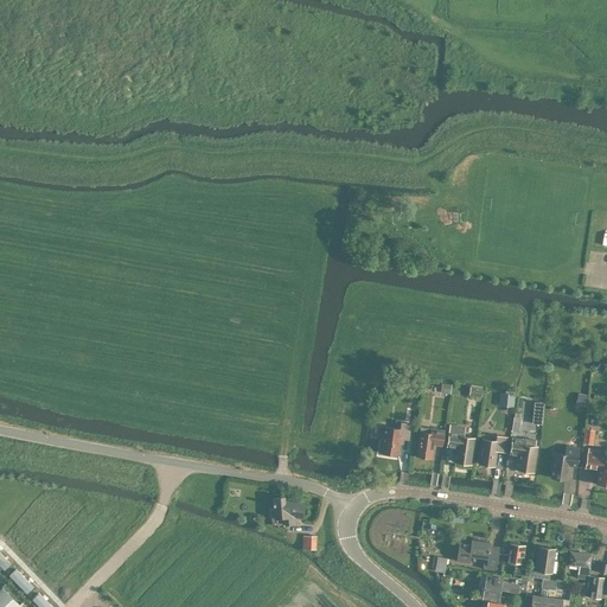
[(440,393),(449,393),(451,384),(441,383),(440,393)]
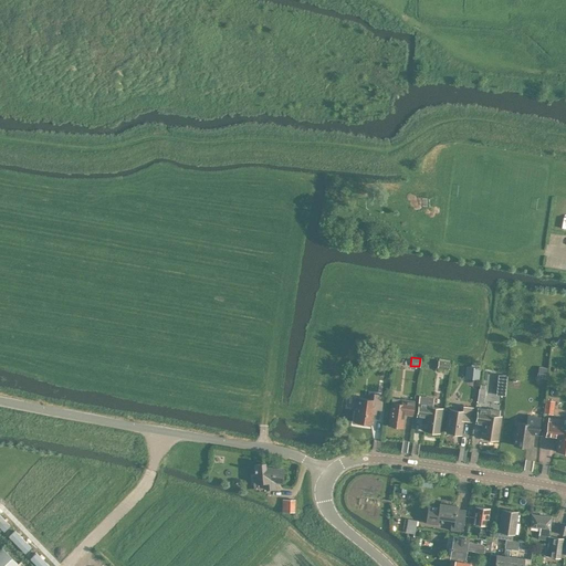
[(437,367),(449,368),(449,362),(438,359),(437,367)]
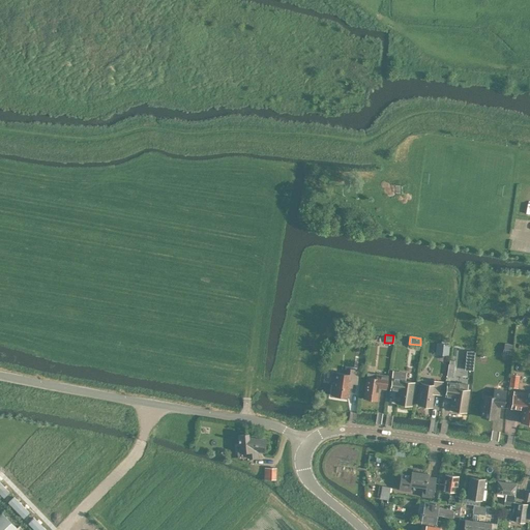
[(435,353),(448,354),(449,344),(436,342),(435,353)]
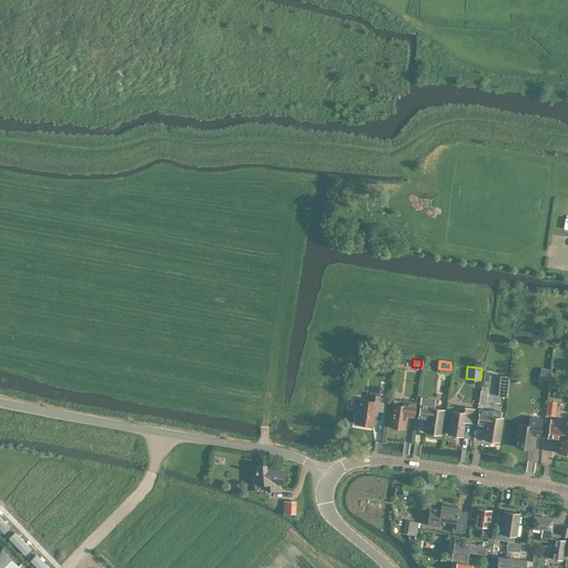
[(539,378),(548,379),(549,371),(540,369),(539,378)]
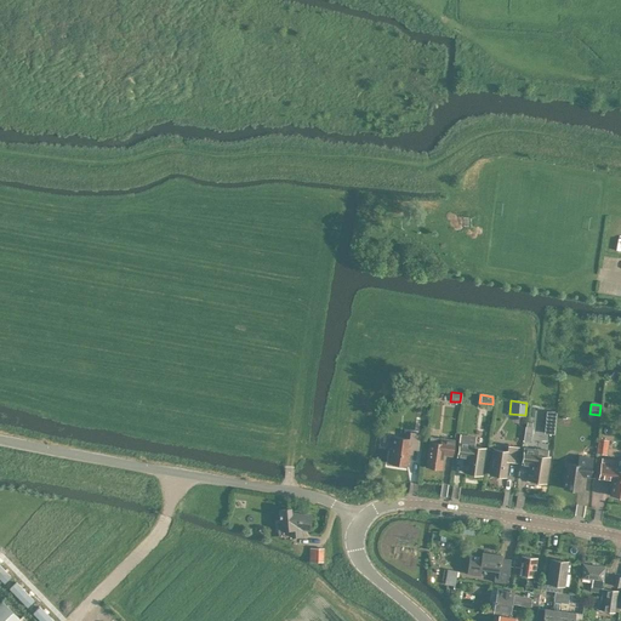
[(396,463),(398,466),(402,466),(404,465),(406,465),(409,448),(417,449),(420,433),(406,431),(405,437),(393,436),(388,462),(396,463)]
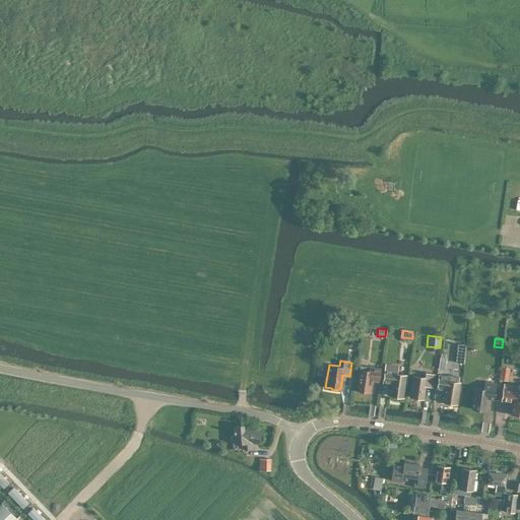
[(390,383),(388,395),(403,397),(406,375),(396,373),(397,367),(385,365),(383,382),(390,383)]
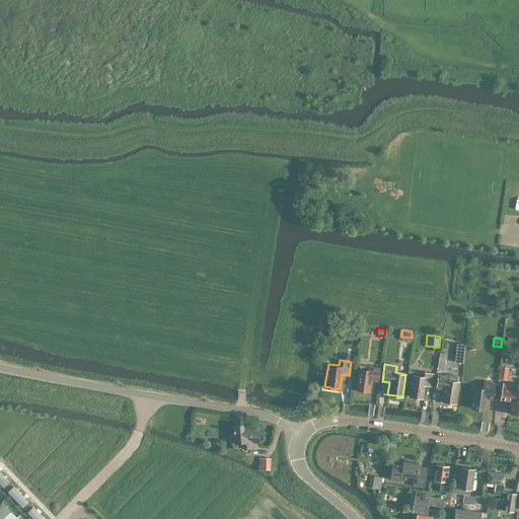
[(355,389),(369,391),(371,379),(377,380),(379,367),(368,365),(368,369),(358,368),(355,389)]
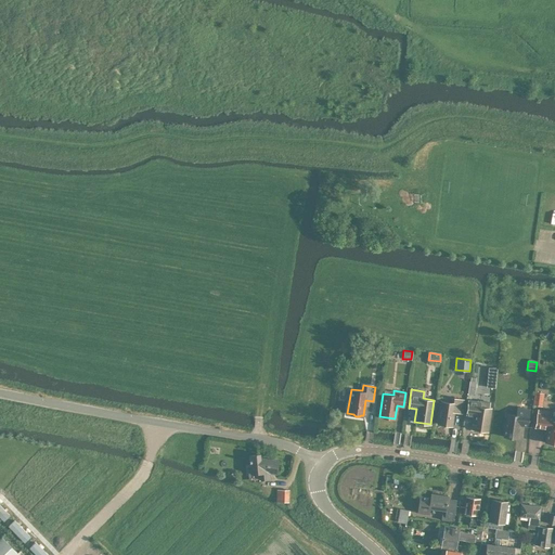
[(532,403),(542,404),(543,391),(534,390),(532,403)]
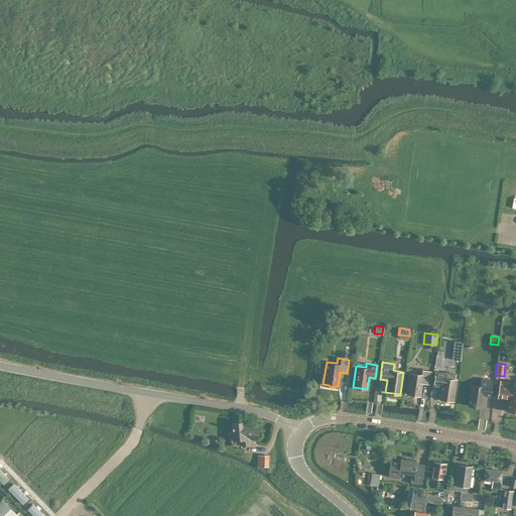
[(406,393),(420,395),(422,382),(428,383),(430,371),(419,370),(419,374),(409,372),(406,393)]
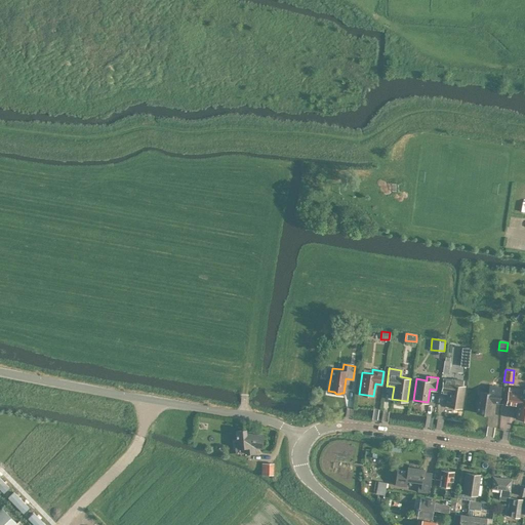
[(446,405),(447,405),(448,407),(452,408),(454,406),(460,407),(465,386),(462,386),(462,379),(453,378),(453,379),(443,378),(441,392),(447,393),(446,405)]
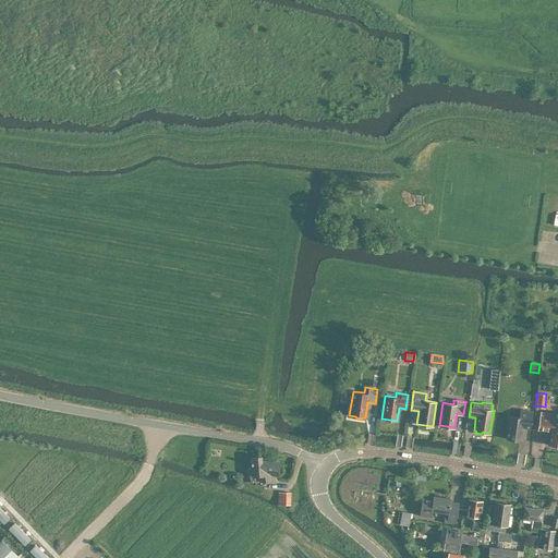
[(506,438),(520,440),(522,427),(530,428),(532,411),(520,409),(519,416),(509,415),(506,438)]
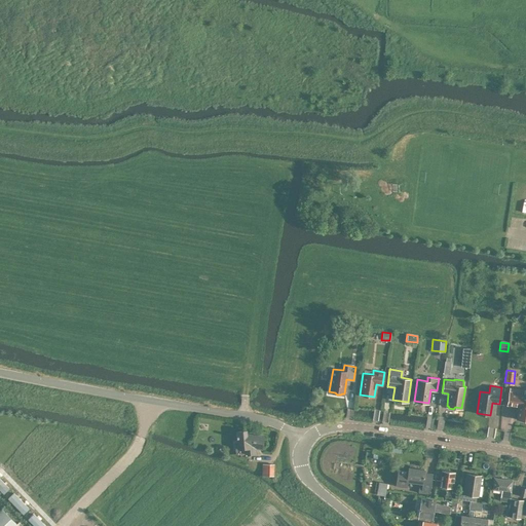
[(518,407),(516,419),(525,419),(525,398),(523,398),(524,393),(525,388),(510,386),(506,405),(518,407)]
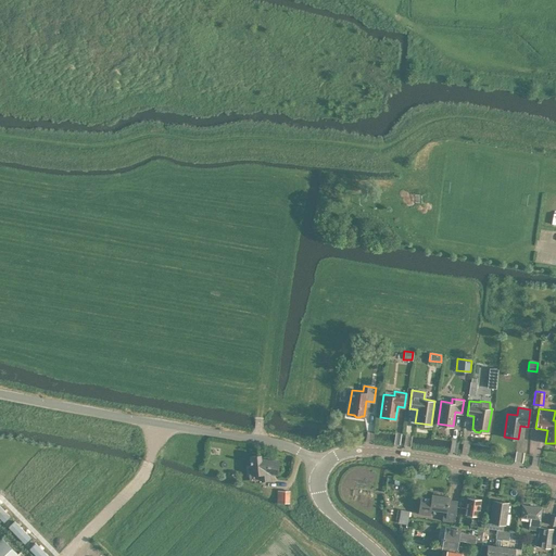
[(269,478),(269,471),(276,474),(278,460),(260,457),(260,454),(249,455),(251,474),(260,472),(260,474),(261,474),(261,479),(270,479),(270,478),(269,478)]
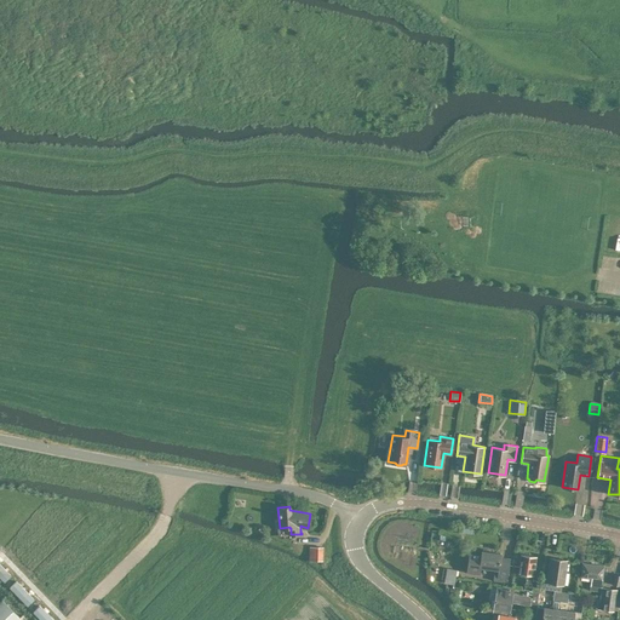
[(492,578),(506,580),(510,557),(499,556),(499,552),(489,551),(489,550),(483,549),(483,550),(481,550),(481,555),(469,552),(466,570),(478,573),(480,564),(494,567),(492,578)]
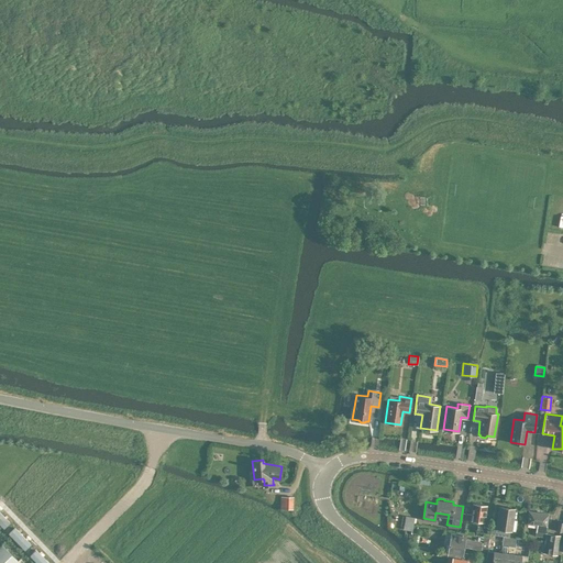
[(475,530),(483,531),(482,534),(489,536),(490,525),(483,523),(486,505),(472,503),(470,519),(477,520),(475,530)]
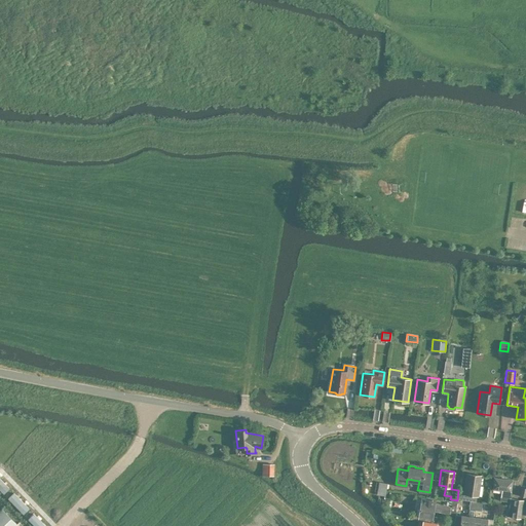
[(458,497),(476,500),(477,494),(478,495),(481,475),(466,473),(463,490),(459,489),(458,497)]
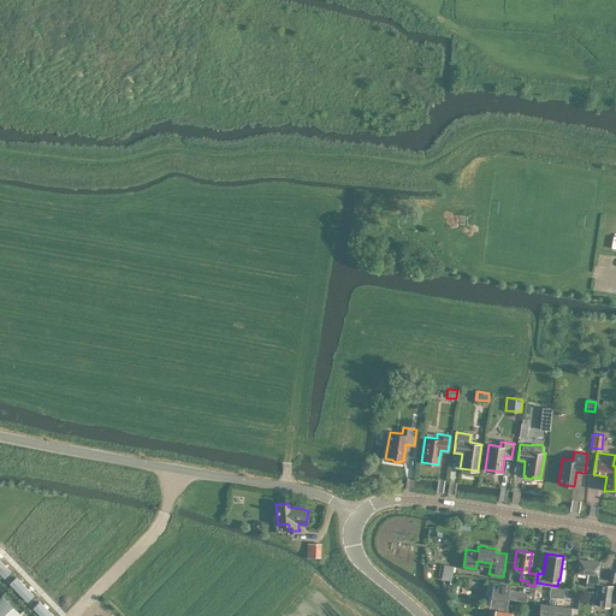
[(446,573),(456,573),(456,557),(446,557),(446,573)]
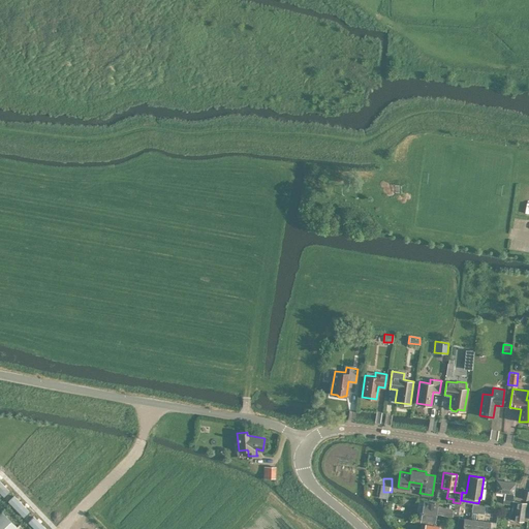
[(503,498),(512,499),(515,481),(497,479),(495,491),(504,493),(503,498)]
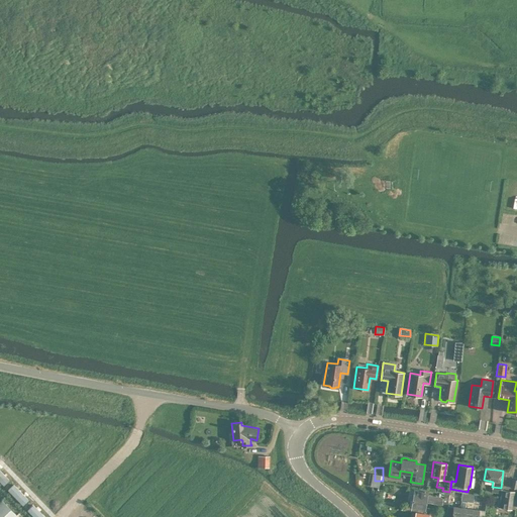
[(8,479),(0,470),(0,481),(3,484),(8,479)]
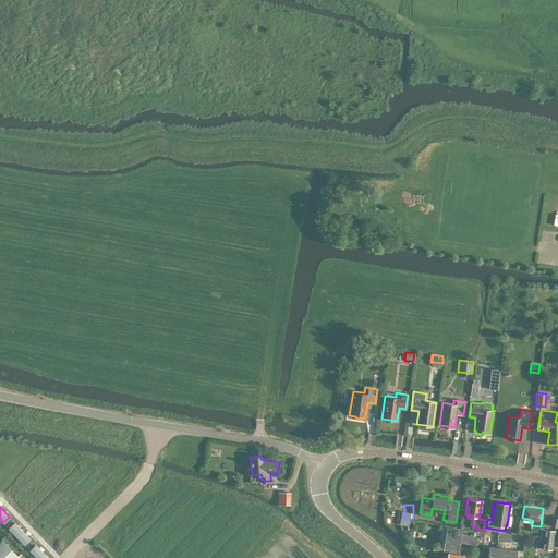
[(24,544),(29,538),(14,523),(9,529),(24,544)]
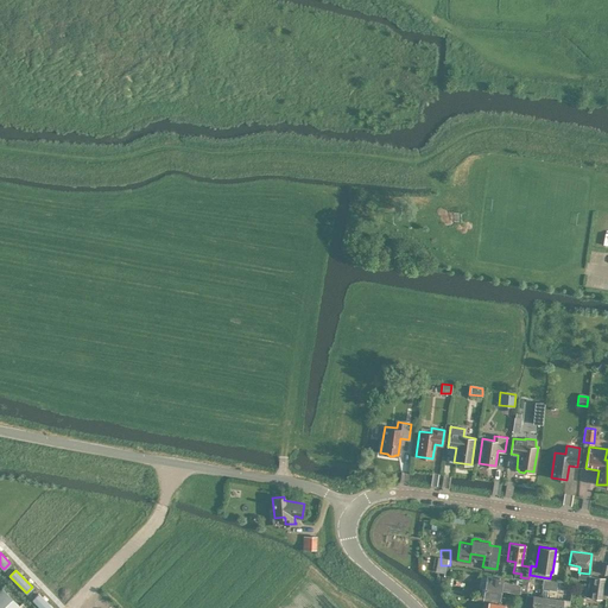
[(491,595),(500,597),(501,589),(513,591),(526,594),(529,578),(520,577),(520,578),(518,578),(517,583),(514,583),(502,581),(502,577),(487,575),(483,595),(491,595)]
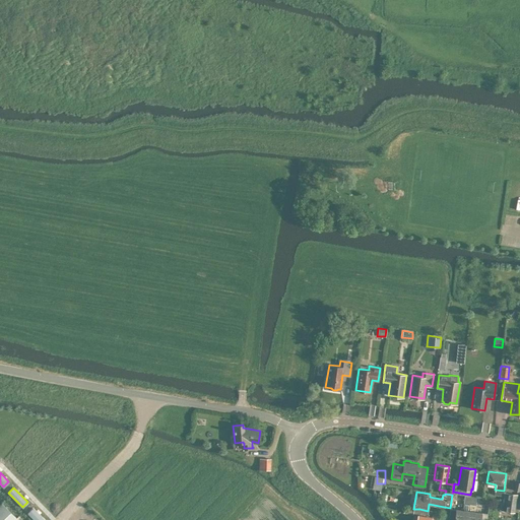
[(501,510),(514,512),(517,494),(504,492),(501,510)]
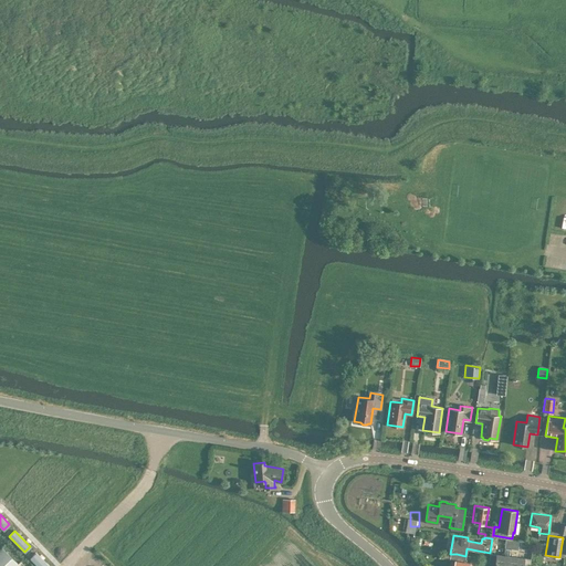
[(504,547),(504,554),(495,553),(493,565),(507,565),(510,555),(511,555),(511,547),(512,538),(505,537),(504,547)]
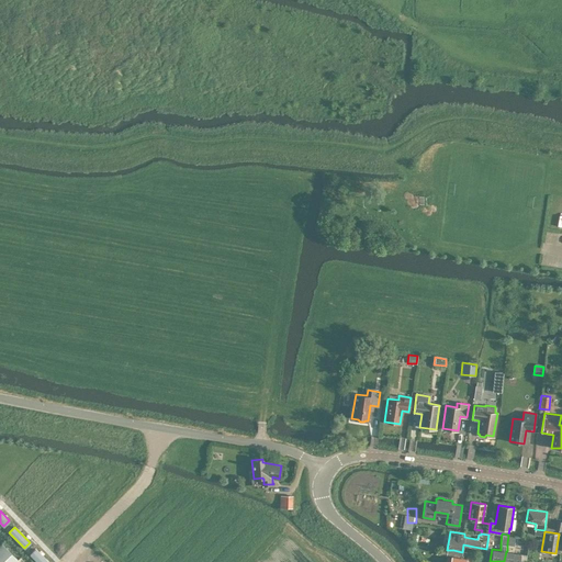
[(0,561),(20,561),(2,542),(0,543),(0,561)]
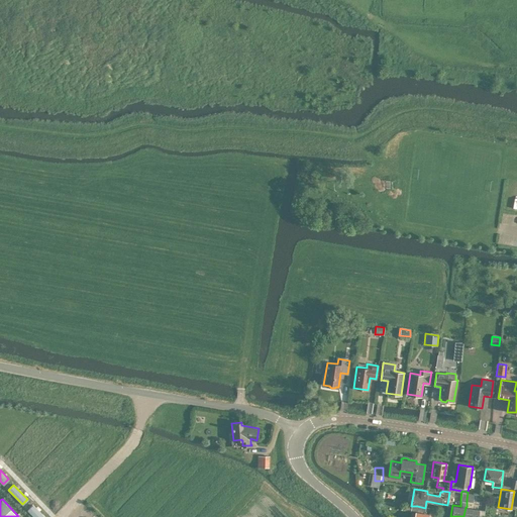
[(27,510),(33,516),(44,516),(33,505),(27,510)]
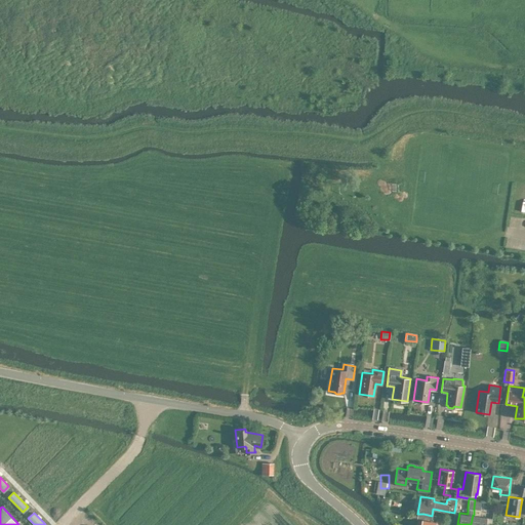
[(435,522),(436,517),(432,516),(423,514),(422,520),(421,520),(420,524),(434,524),(435,522)]
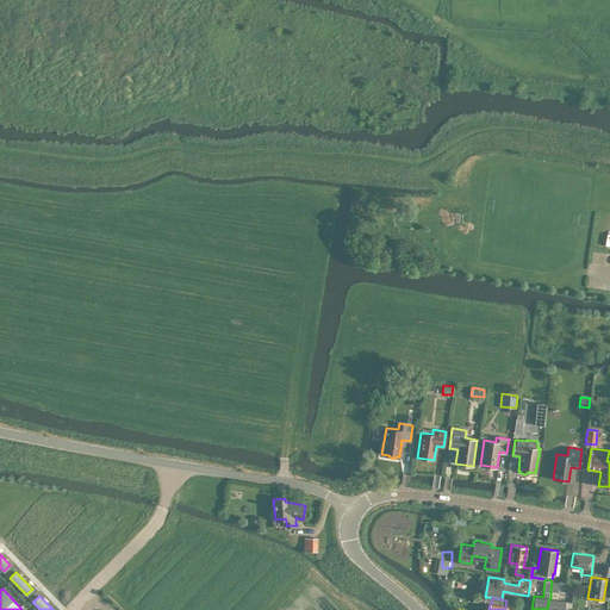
[(547,609),(562,609),(564,599),(551,598),(549,598),(547,609)]
